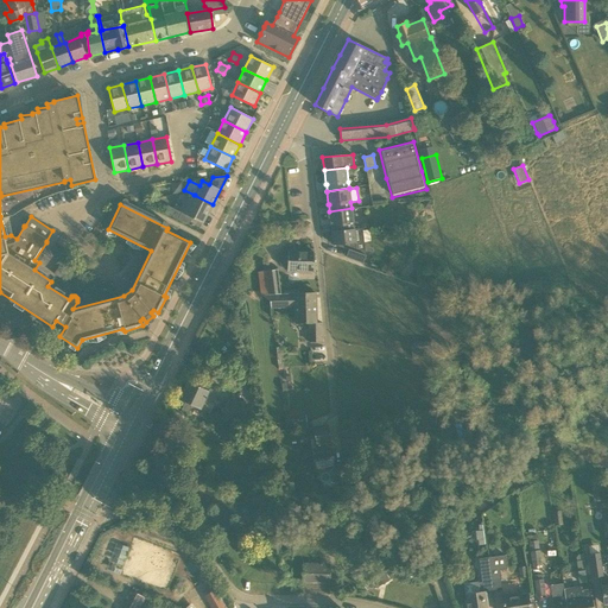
[(203,223),(213,204),(194,195),(192,200),(188,197),(179,211),(203,223)]
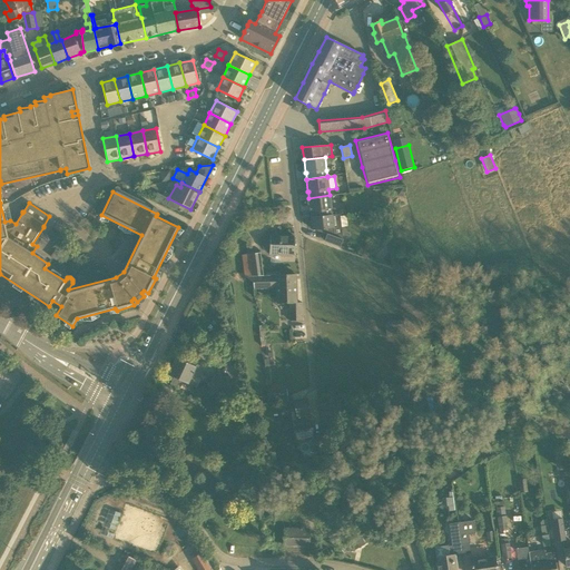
[(332,208),(331,205),(330,195),(308,198),(311,212),(312,217),(332,215),(331,208),(332,208)]
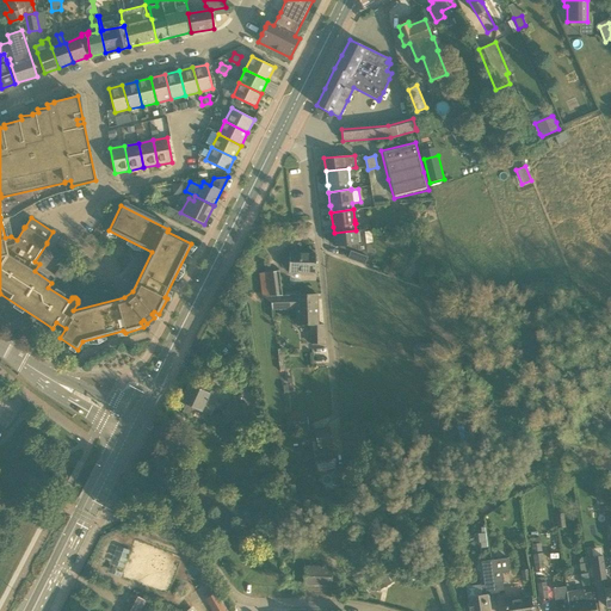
[(356,230),(334,233),(333,233),(335,247),(344,246),(344,248),(350,251),(347,258),(365,264),(368,257),(366,257),(358,253),(357,244),(365,242),(364,229),(356,230)]
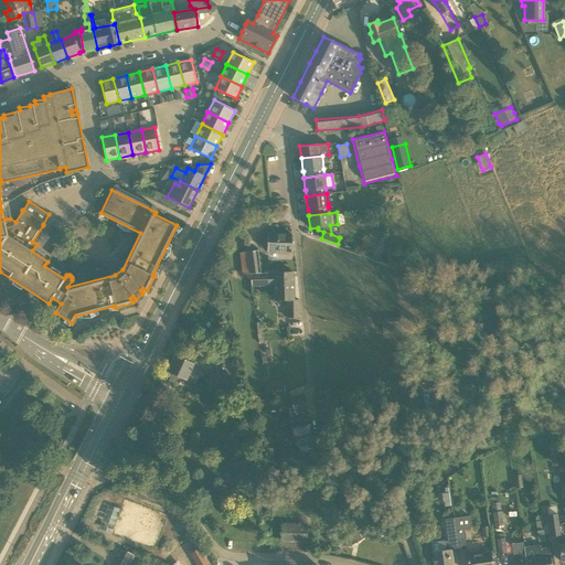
[(275,234),(272,234),(267,234),(267,235),(266,235),(265,235),(263,236),(262,237),(260,238),(260,240),(259,241),(259,243),(259,244),(260,245),(260,246),(262,248),(263,249),(264,249),(266,251),(267,251),(267,253),(268,253),(278,253),(278,254),(285,254),(285,252),(289,252),(291,252),(290,234),(275,234)]
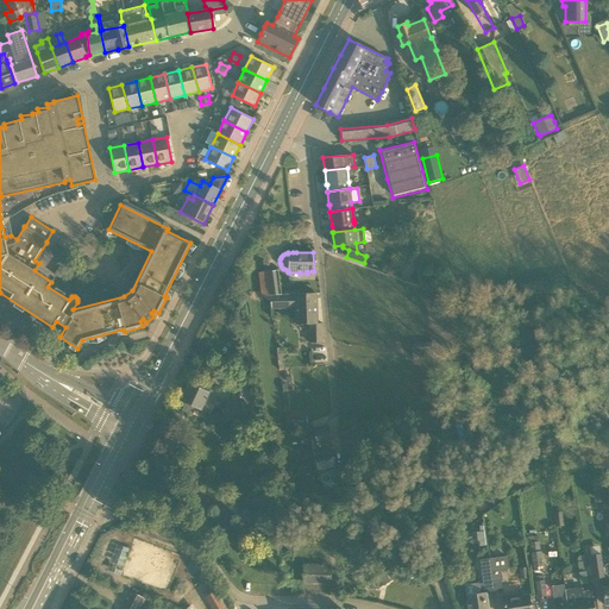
[(262,295),(271,295),(271,294),(281,294),(277,269),(258,272),(262,295)]
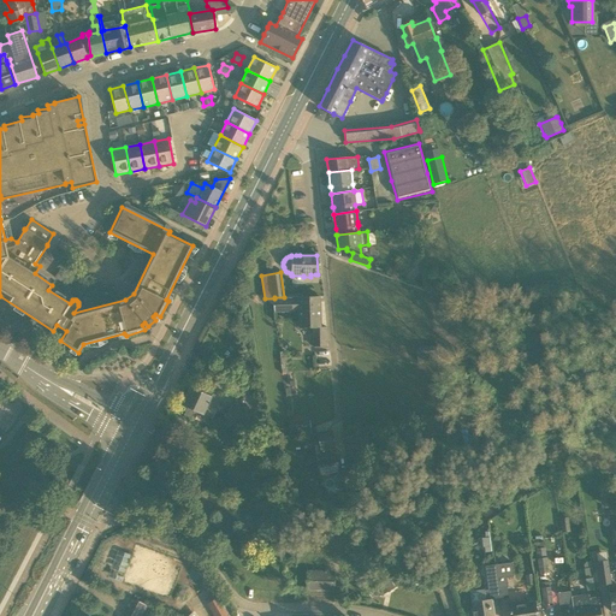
[(288,295),(288,297),(284,297),(274,297),(274,298),(274,313),(298,312),(298,329),(312,327),(313,347),(326,347),(326,327),(320,327),(319,296),(302,297),(298,297),(295,297),(295,294),(288,295)]
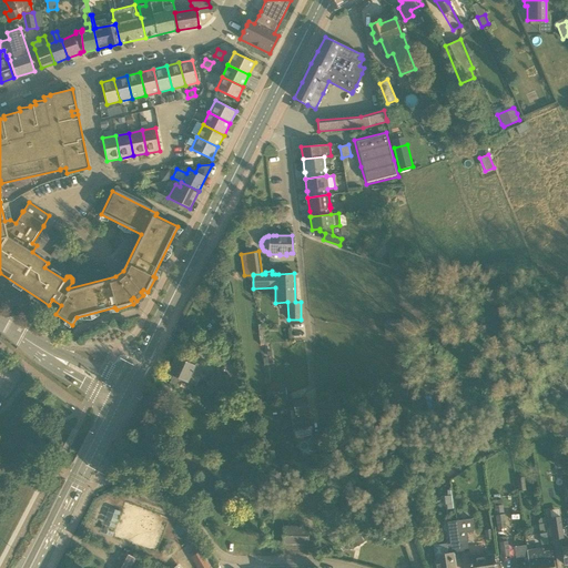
[(385,333),(404,331),(403,317),(384,320),(385,333)]
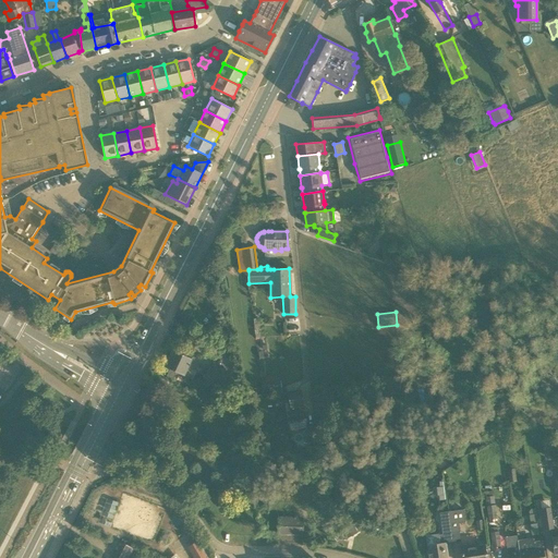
[(191,359),(172,350),(165,367),(170,370),(166,376),(172,379),(176,372),(184,376),(184,375),(192,379),(201,361),(199,360),(193,356),(192,358),(191,359)]
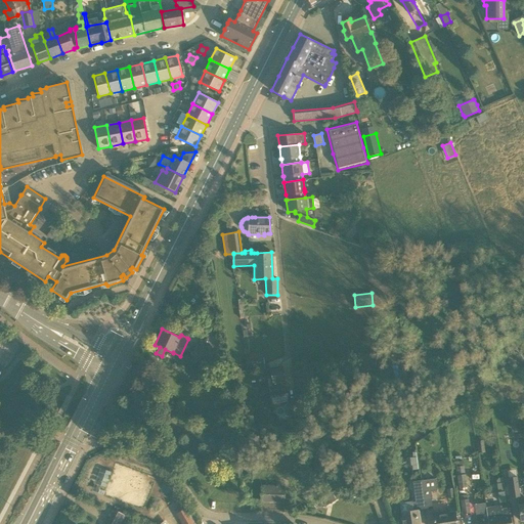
[(214,348),(195,346),(193,362),(211,365),(214,348)]
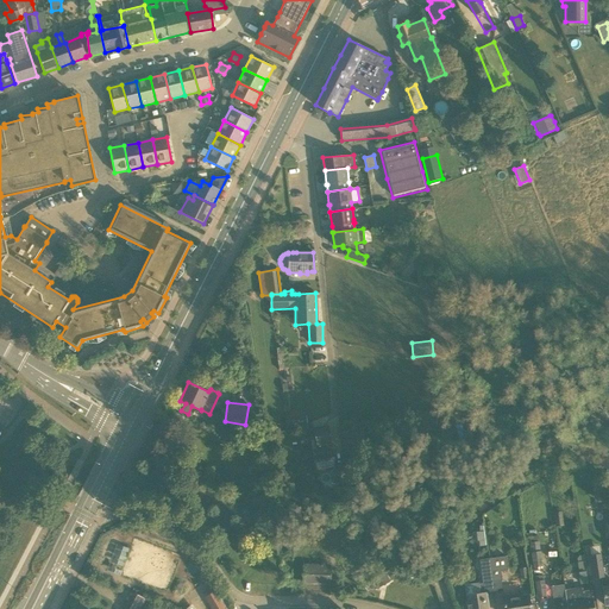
[(433,410),(416,413),(420,431),(437,428),(433,410)]
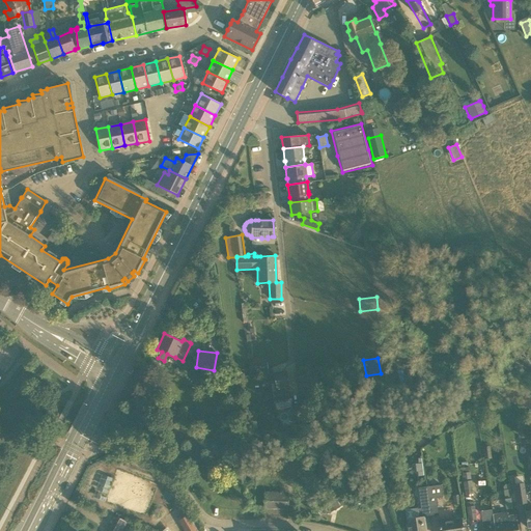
[(250,364),(250,376),(268,376),(268,363),(250,364)]
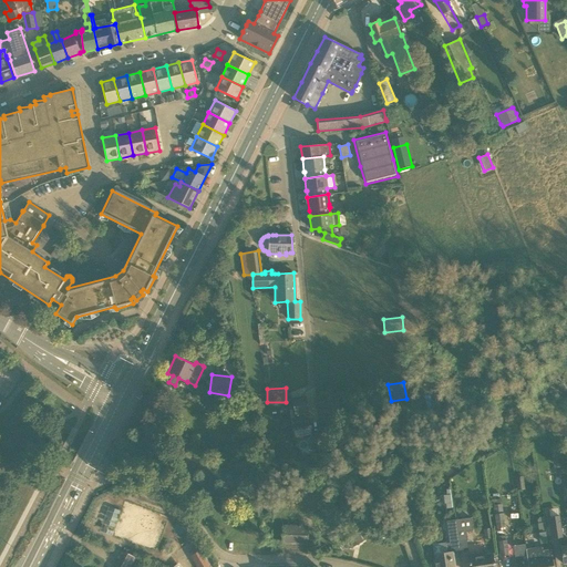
[(312,434),(310,423),(307,397),(291,399),(294,415),(290,415),(294,440),(312,436),(313,444),(321,443),(320,433),(312,434)]
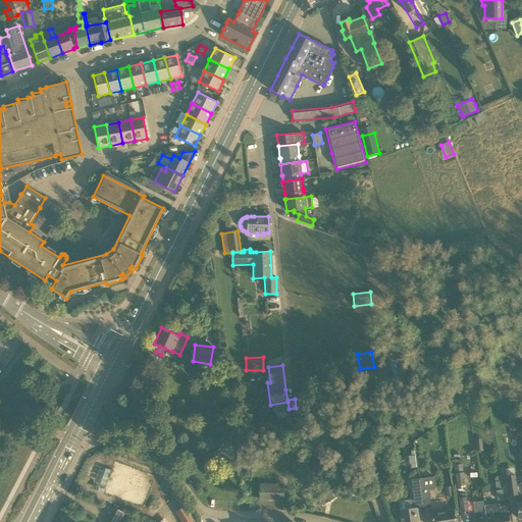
[(483,451),(481,438),(474,439),(476,452),(483,451)]
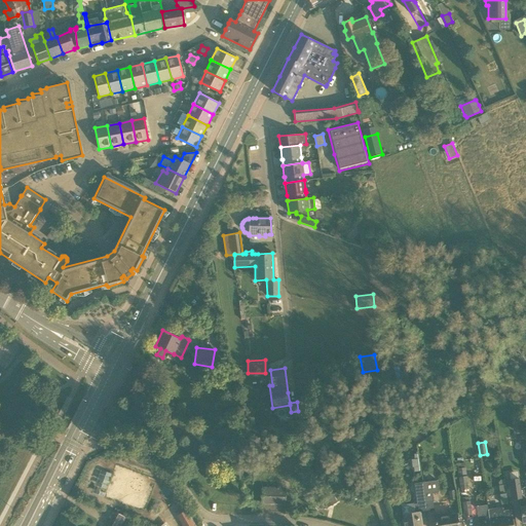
[(464,461),(457,462),(459,475),(467,474),(464,461)]
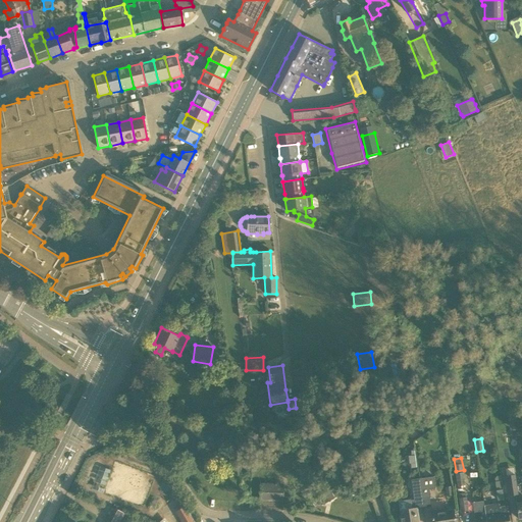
[(101,465),(93,487),(104,491),(112,469),(101,465)]
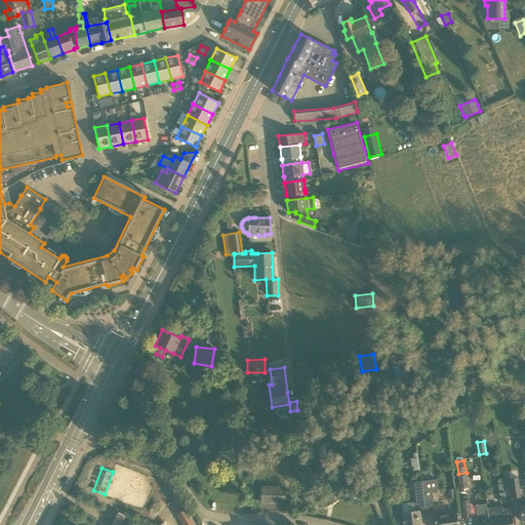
[(457,475),(459,488),(468,487),(466,474),(457,475)]
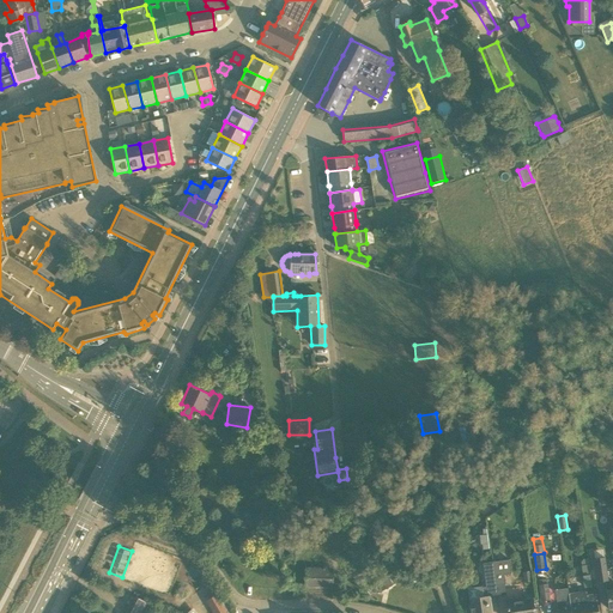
[(607,581),(604,557),(594,558),(598,582),(607,581)]
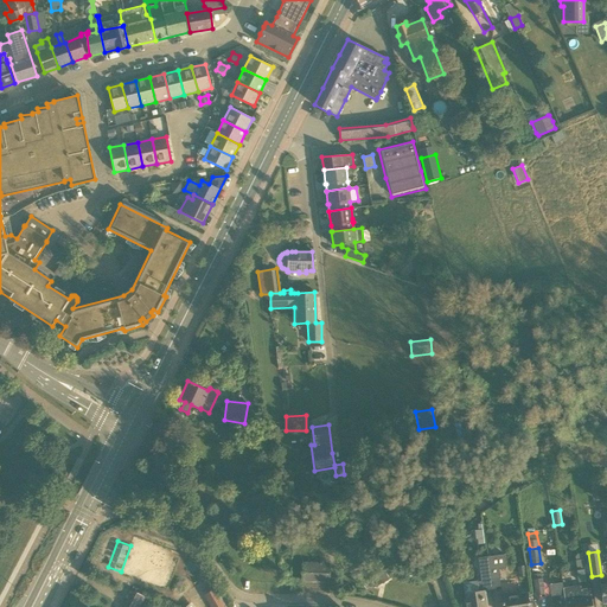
[(500,579),(499,569),(505,568),(504,555),(487,556),(491,580),(500,579)]
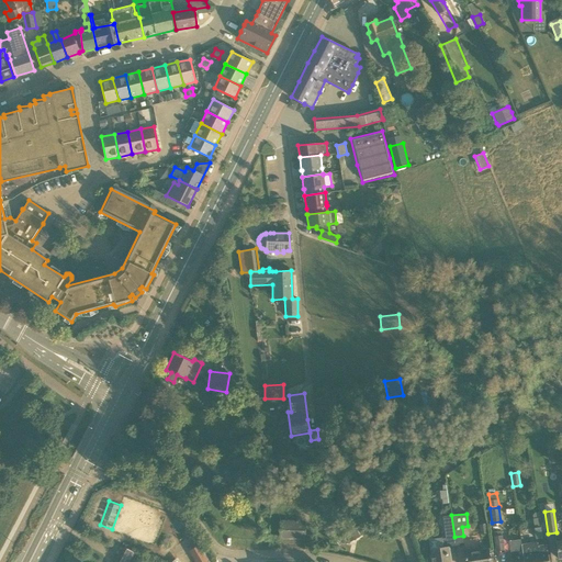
[(446,538),(454,537),(451,515),(442,516),(446,538)]
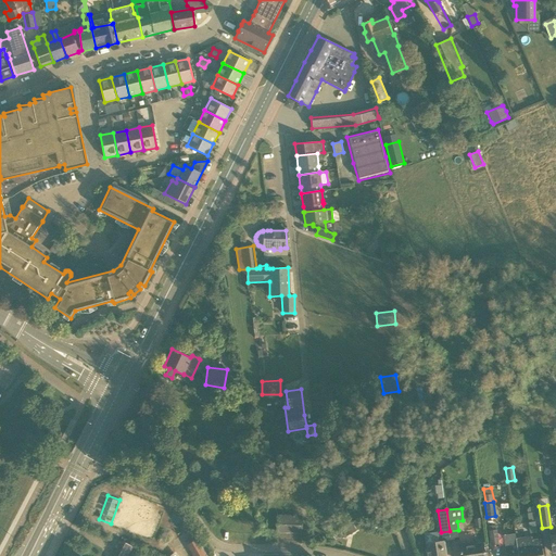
[(300,531),(301,517),(277,517),(277,530),(300,531)]
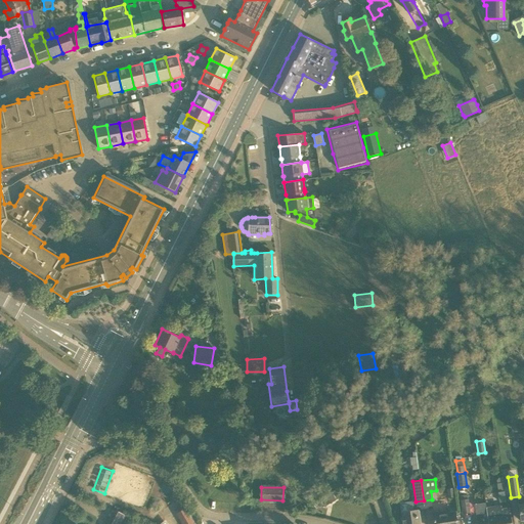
[(332,494),(321,499),(325,506),(336,500),(335,499),(332,494)]
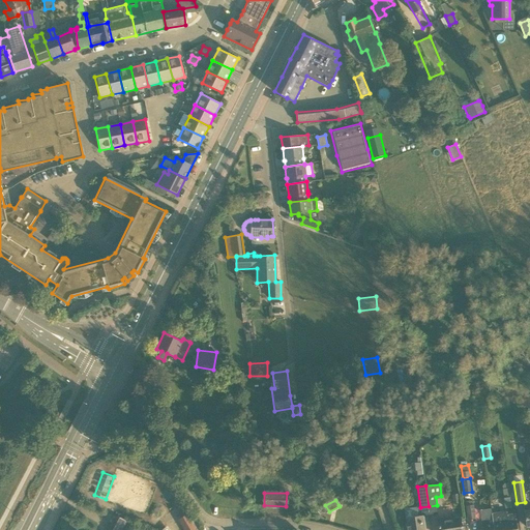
[(473,504),(466,505),(468,520),(475,519),(473,504)]
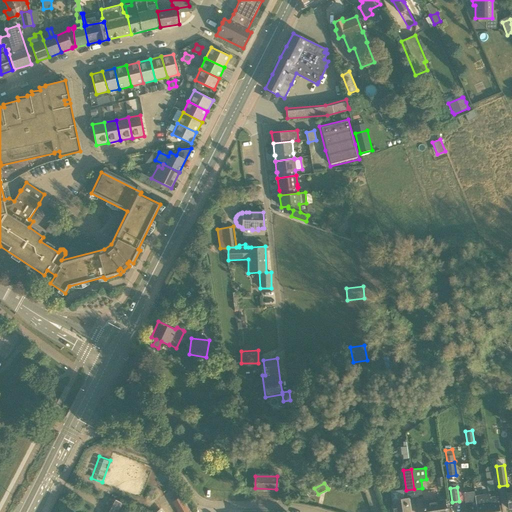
[(466,507),(465,507),(465,511),(477,511),(476,506),(475,498),(474,491),(463,493),(466,507)]
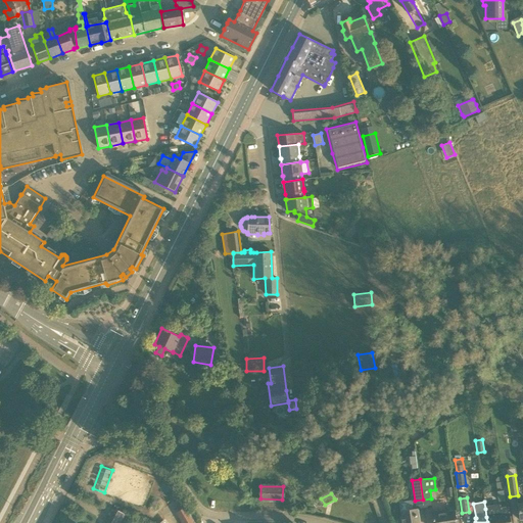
[(510,522),(508,505),(485,509),(486,517),(487,522),(510,522)]
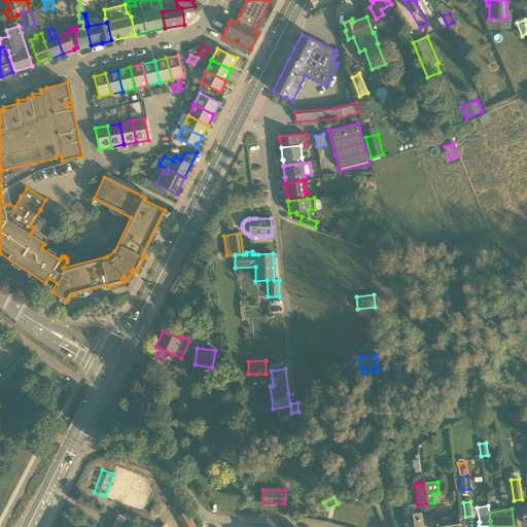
[(190,526),(184,512),(177,515),(182,526),(190,526)]
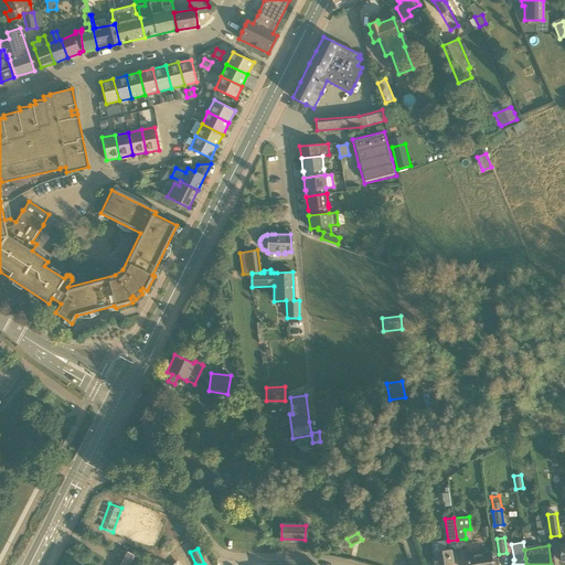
[(451,564),(454,564),(451,551),(451,550),(437,552),(438,560),(434,560),(434,564),(451,564)]
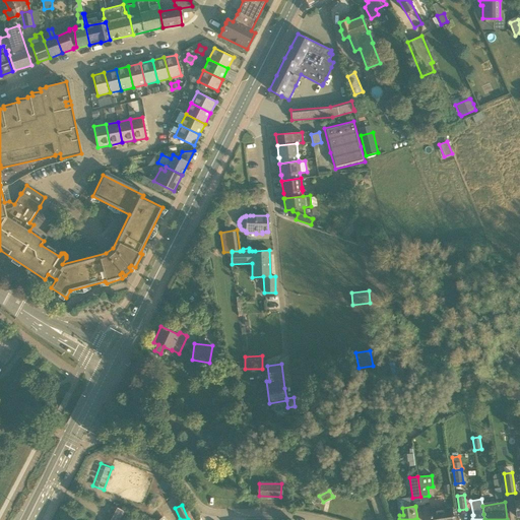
[(452,519),(451,508),(443,510),(443,507),(429,509),(430,519),(452,519)]
